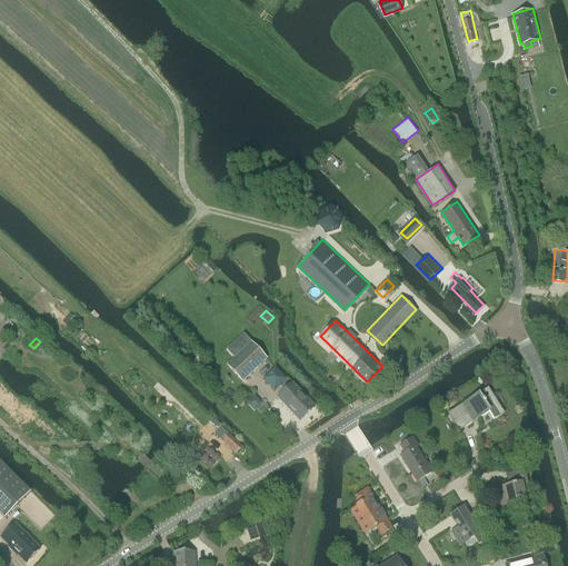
[(243,378),(268,356),(253,339),(228,361),(243,378)]
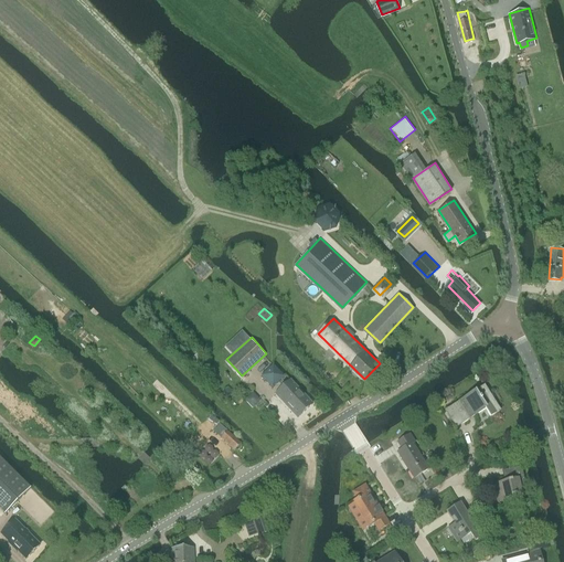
[(263,373),(273,384),(284,374),(274,363),(263,373)]
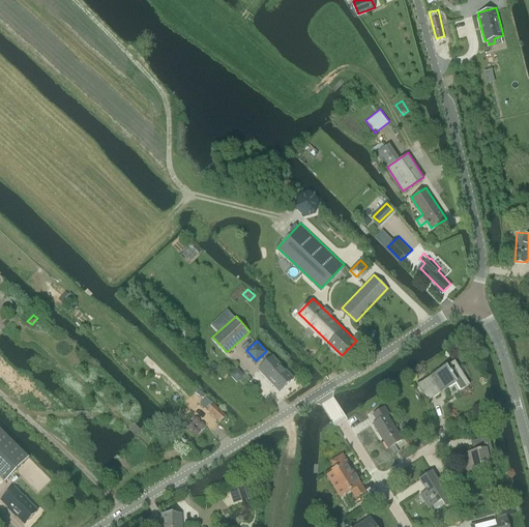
[(278,389),(293,377),(272,354),(258,368),(278,389)]
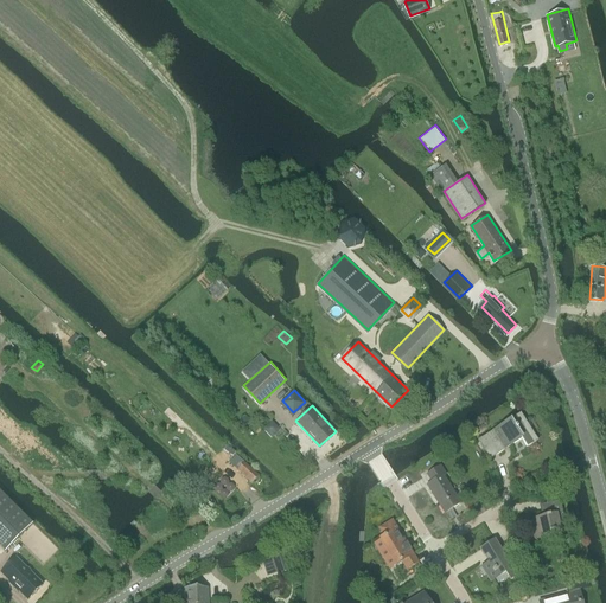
[(521,412),(482,437),(492,455),(523,436),(528,444),(537,438),(521,412)]
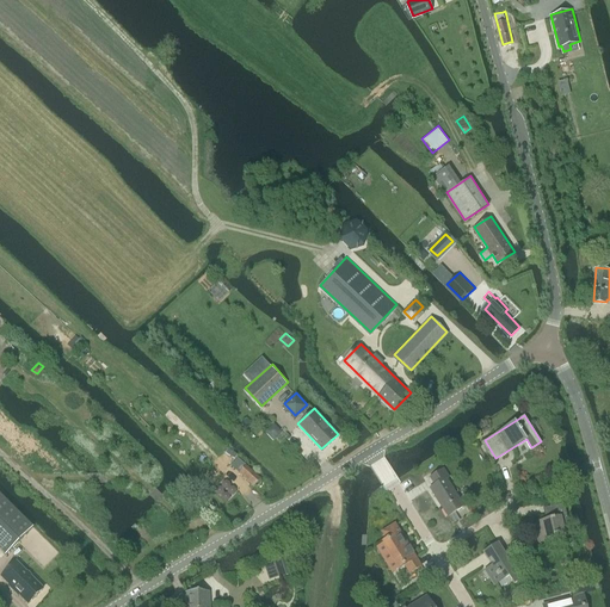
[(275,421),(265,429),(273,438),(283,431),(275,421)]
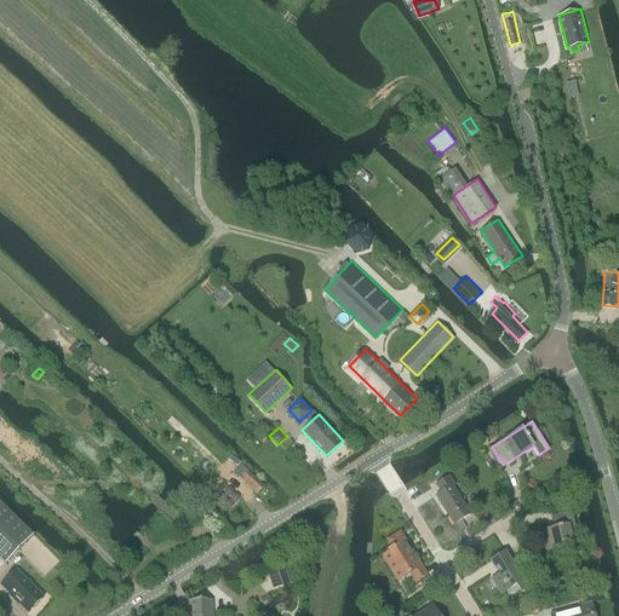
[(264,483),(250,470),(244,477),(258,490),(264,483)]
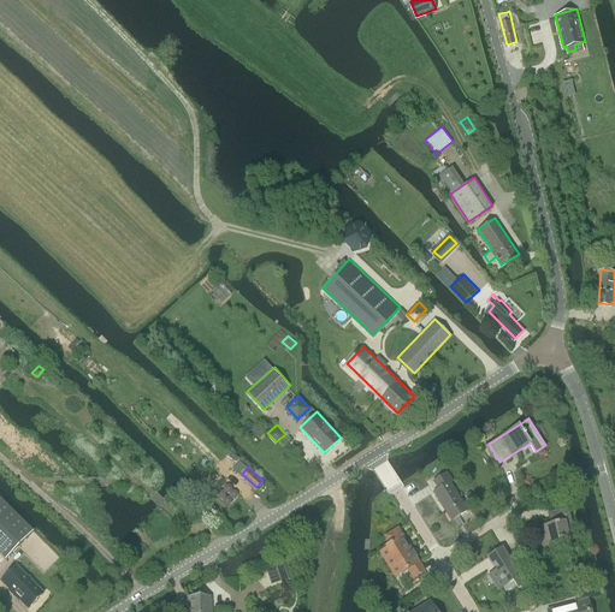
[(448,470),(435,479),(441,487),(435,489),(453,518),(468,509),(451,481),(454,479),(448,470)]
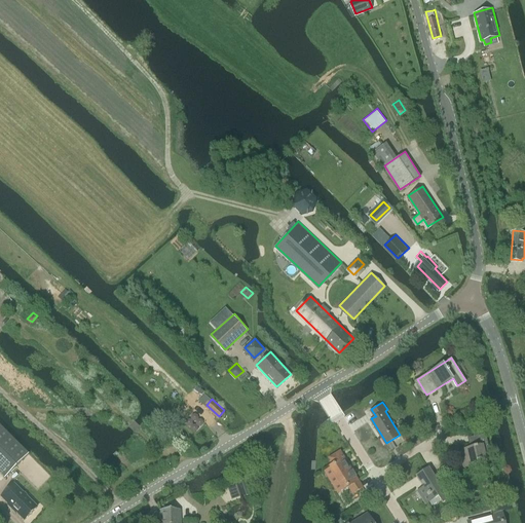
[(0,423),(0,472),(5,477),(29,453),(0,423)]
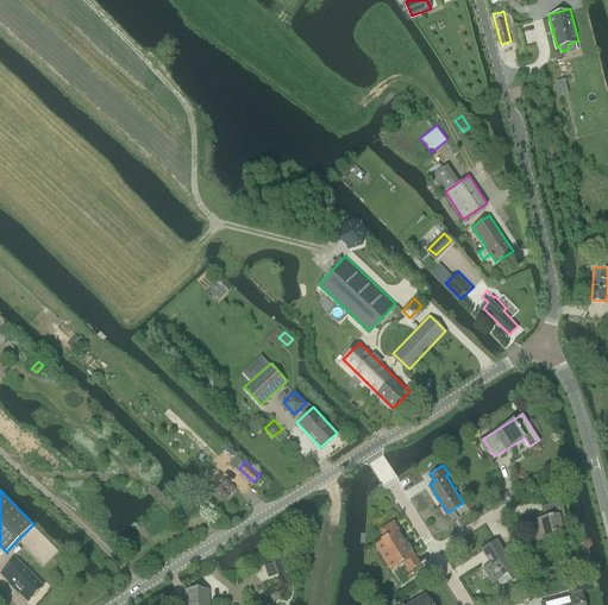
[(547,516),(533,520),(538,540),(555,535),(553,533),(564,530),(562,521),(568,520),(563,499),(544,504),(547,516)]
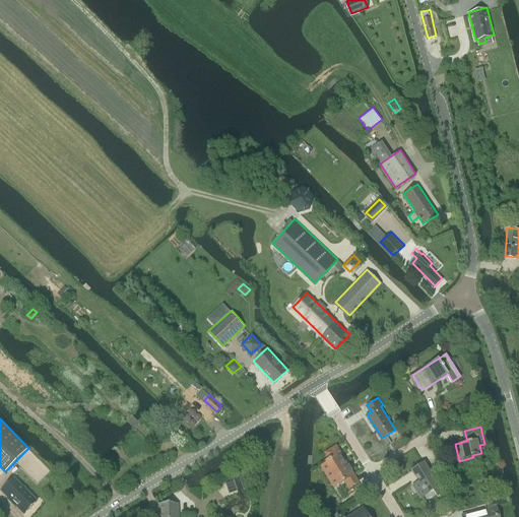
[(331,458),(327,460),(340,481),(345,479),(349,486),(360,479),(349,463),(348,464),(336,446),(327,451),(331,458)]
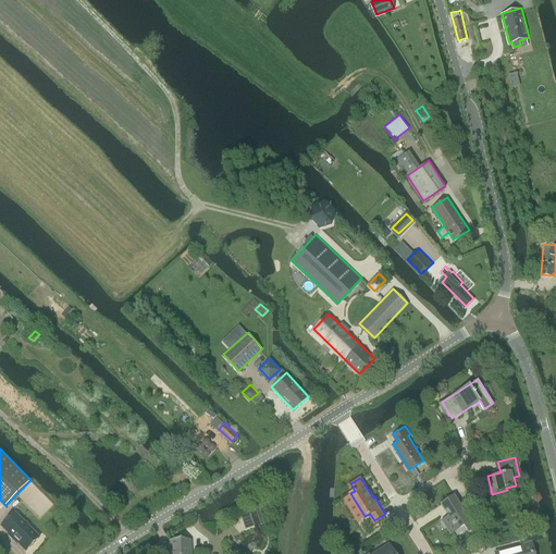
[(455,494),(442,502),(449,514),(443,518),(452,532),(465,524),(469,531),(476,527),(455,494)]
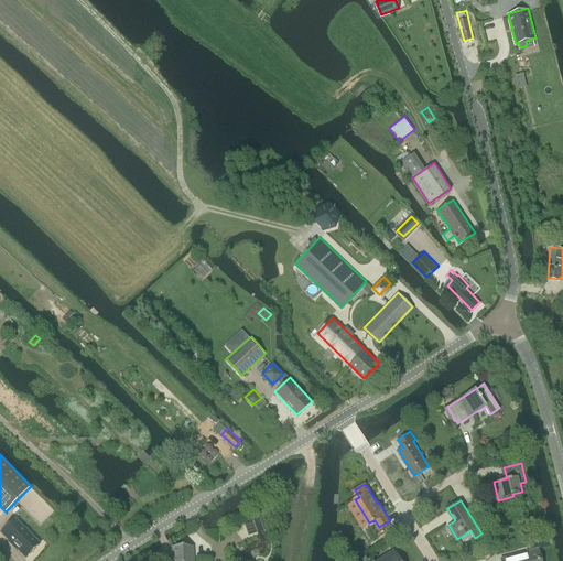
[(1,531),(26,556),(41,542),(15,517),(1,531)]
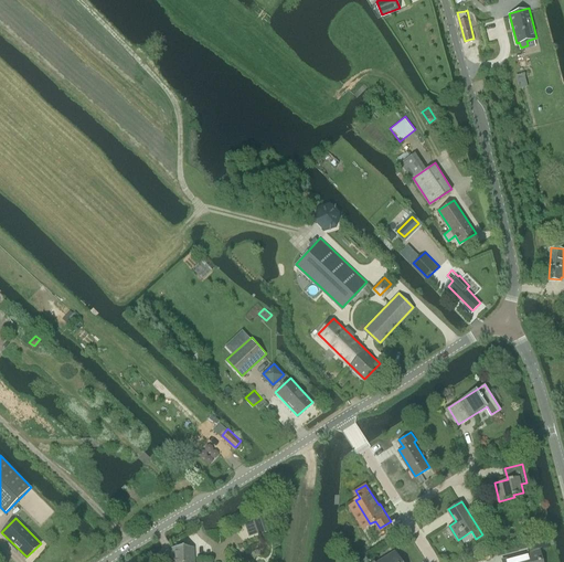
[(489,547),(485,548),(486,554),(497,551),(495,542),(489,543),(489,547)]
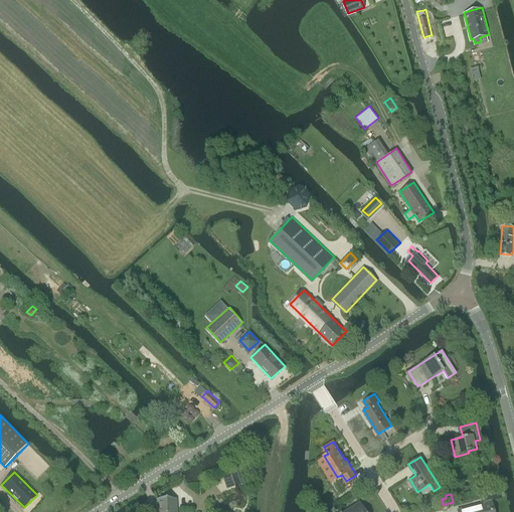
[(193,511),(177,511),(177,497),(157,497),(157,511),(193,511)]
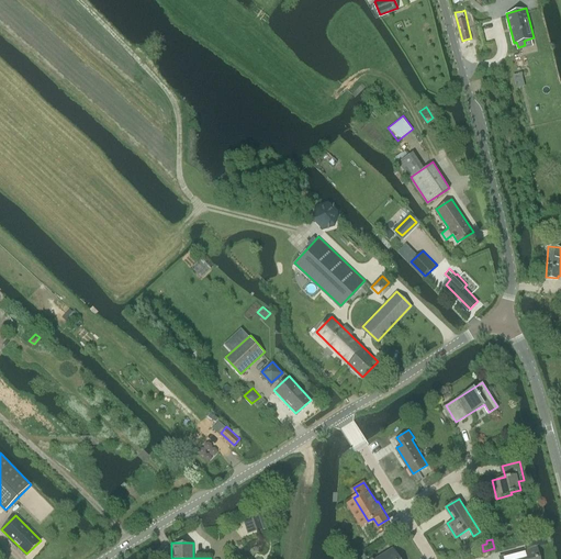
[(540,558),(537,546),(501,555),(501,558),(540,558)]
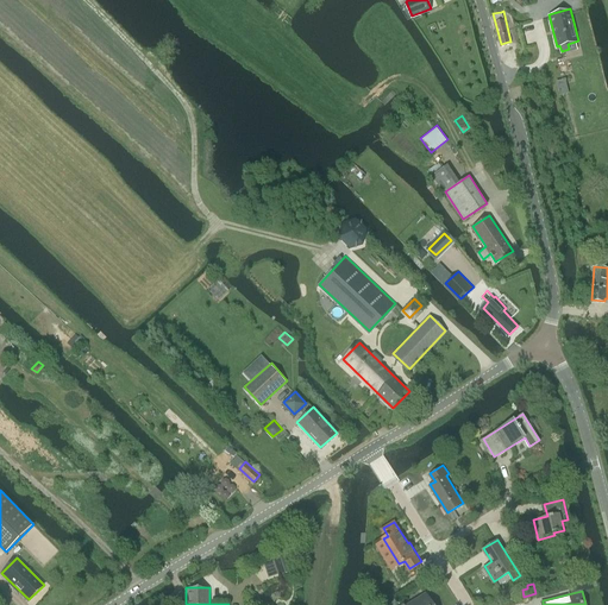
[(433,604),(426,593),(406,604),(433,604)]
